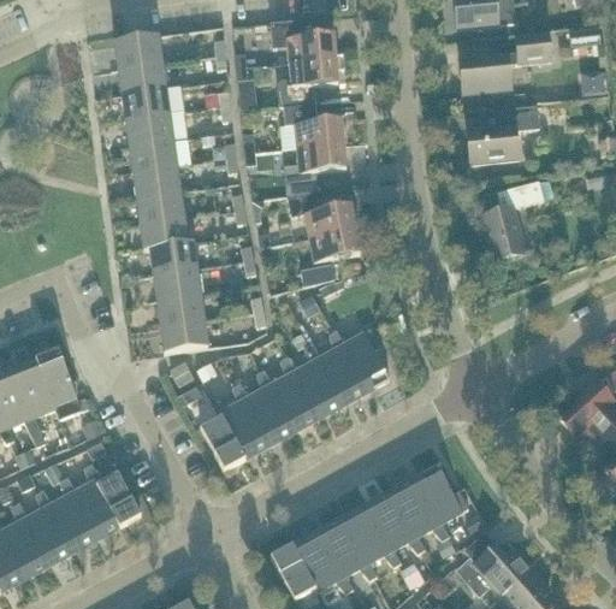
[(455,0),(457,27),(515,22),(513,0),(455,0)]
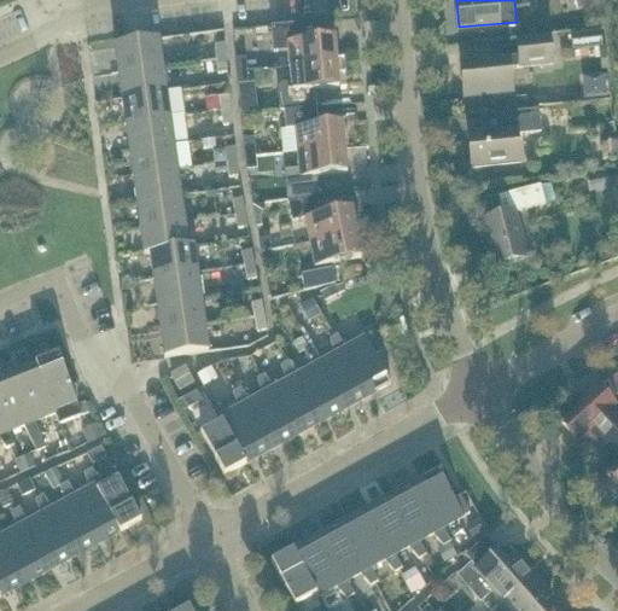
[(336,33),(307,35),(304,18),(273,22),(275,47),(289,46),(290,62),(338,57),(336,33)]
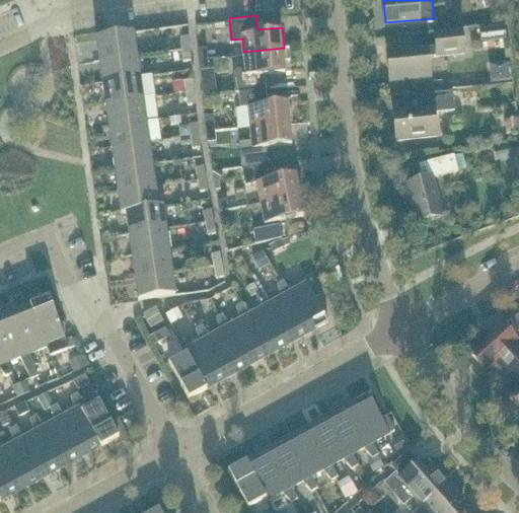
[(479,25),(480,38),(505,35),(504,23),(479,25)]
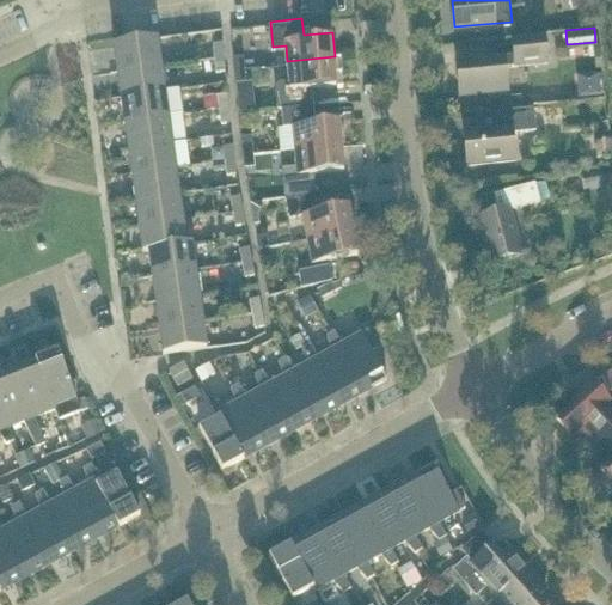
[(506,62),(549,57),(545,31),(513,35),(514,49),(457,56),(461,91),(508,85),(506,62)]
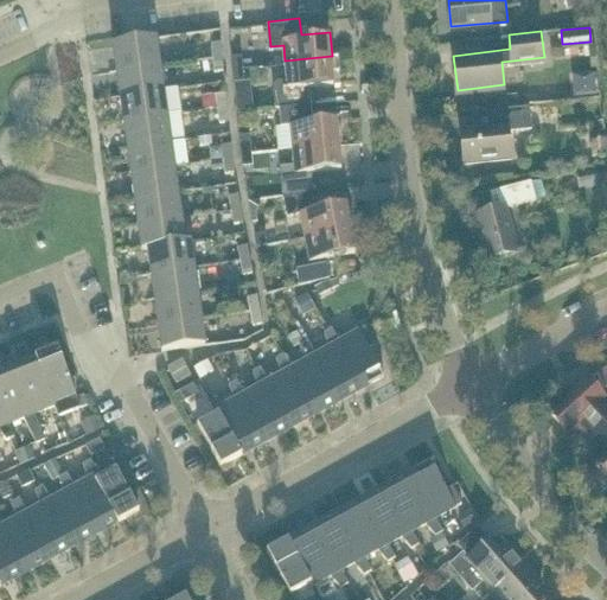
[(116,68),(160,62),(155,36),(113,42),(116,68)]
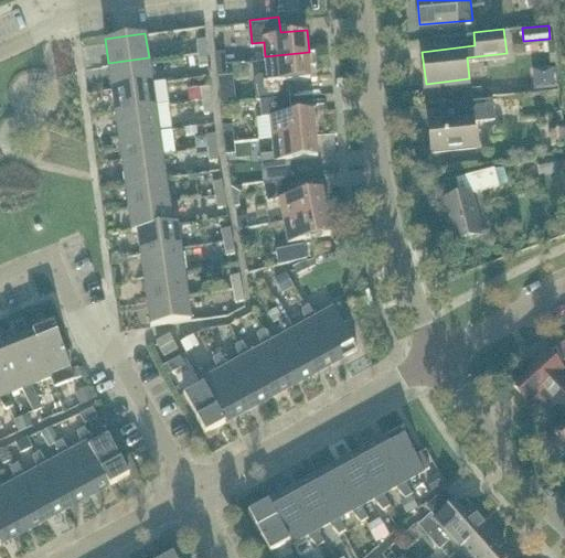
[(196,51),(205,50),(204,36),(195,38),(196,51)]
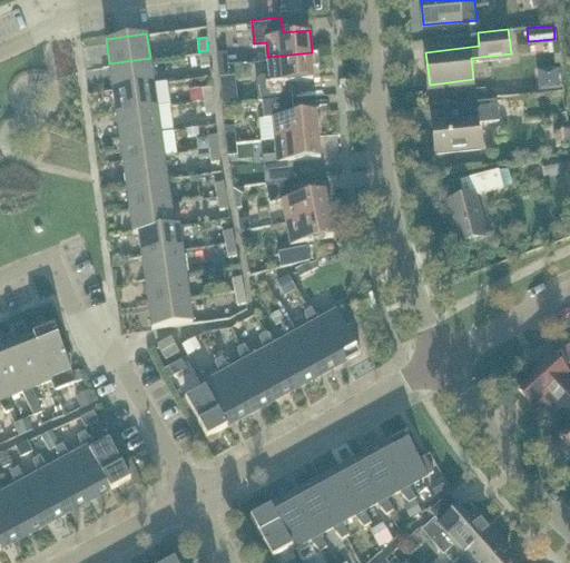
[(219,61),(228,60),(228,49),(218,50),(219,61)]
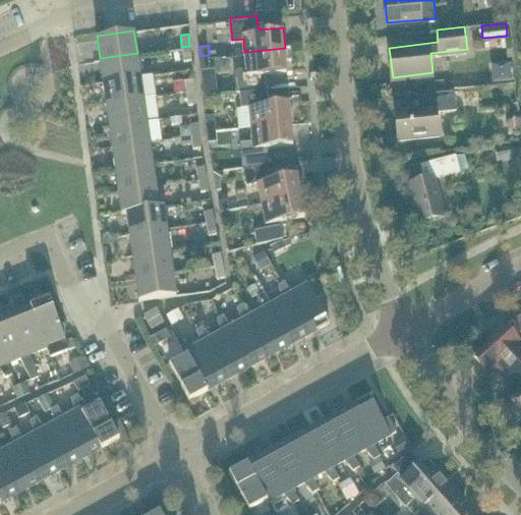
[(181,47),(182,58),(190,58),(189,46),(181,47)]
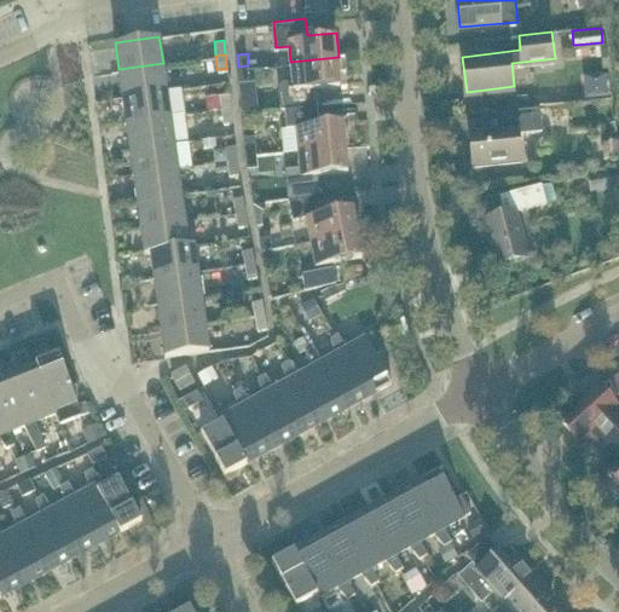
[(314,85),(341,82),(339,57),(290,62),(293,79),(282,80),(277,86),(279,107),(284,105),(316,103),(314,85)]
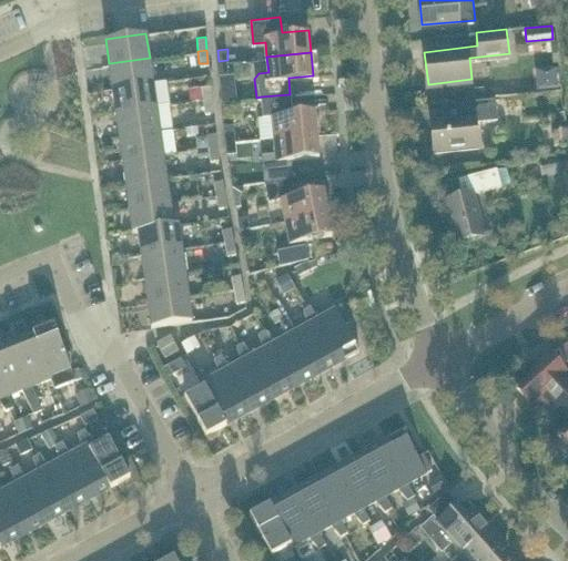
[(112,88),(153,82),(150,58),(109,63),(112,88)]
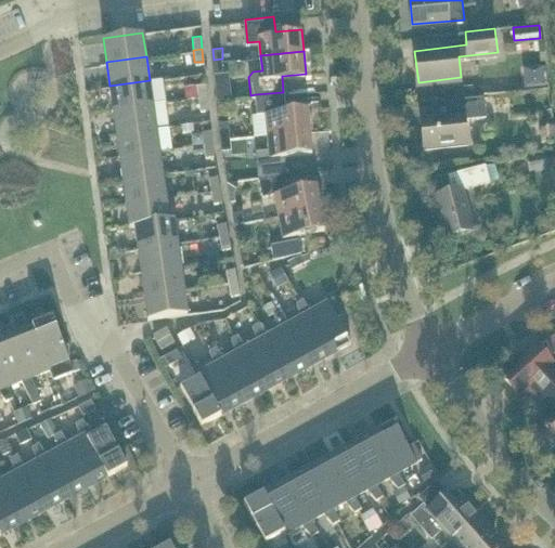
[(214,60),(215,70),(223,69),(222,59),(214,60)]
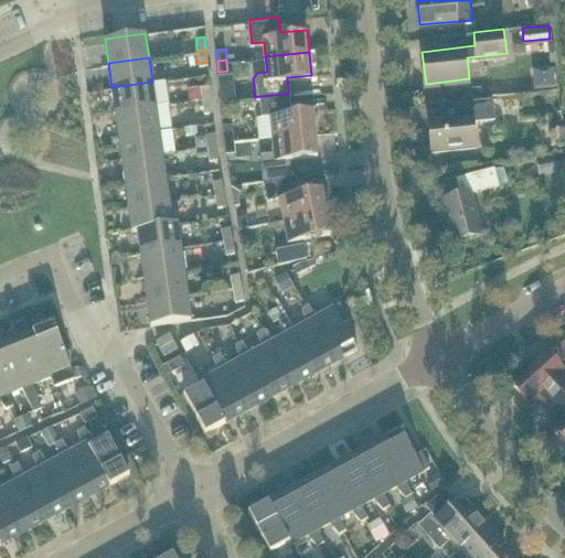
[(556,64),(545,65),(547,84),(558,83),(556,64)]
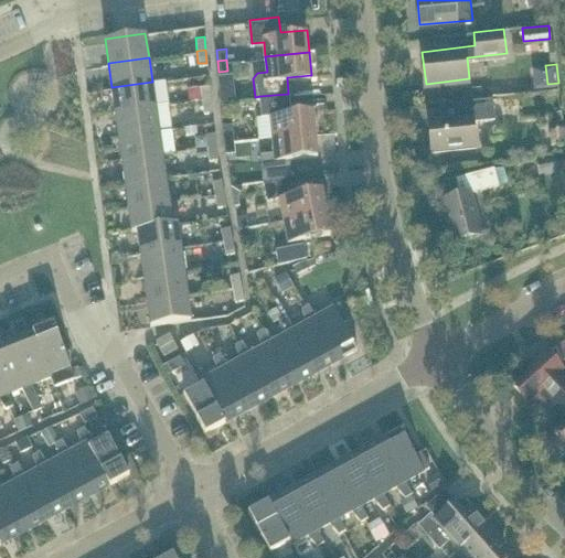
[(115,110),(156,105),(152,82),(112,87),(115,110)]
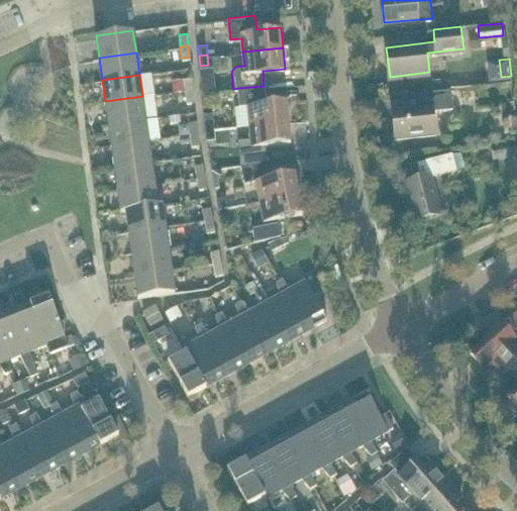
[(182,77),(171,78),(173,90),(184,89),(182,77)]
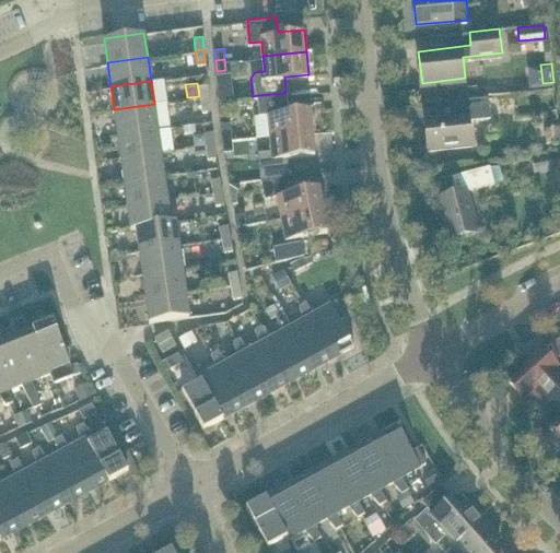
[(199,97),(208,96),(207,83),(198,84),(199,96),(199,97)]
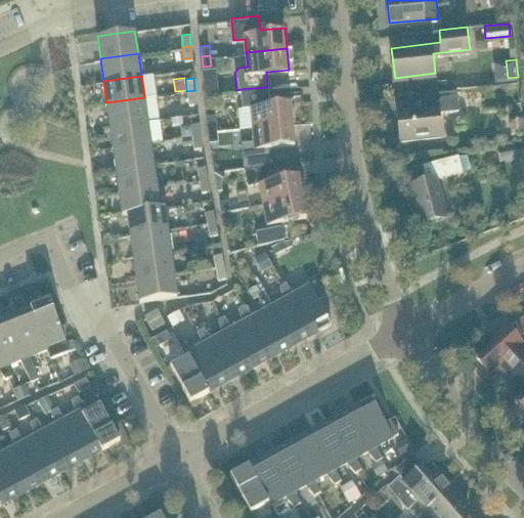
[(251,103),(253,125),(293,121),(291,99),(269,101),(267,87),(241,89),(242,104),(251,103)]
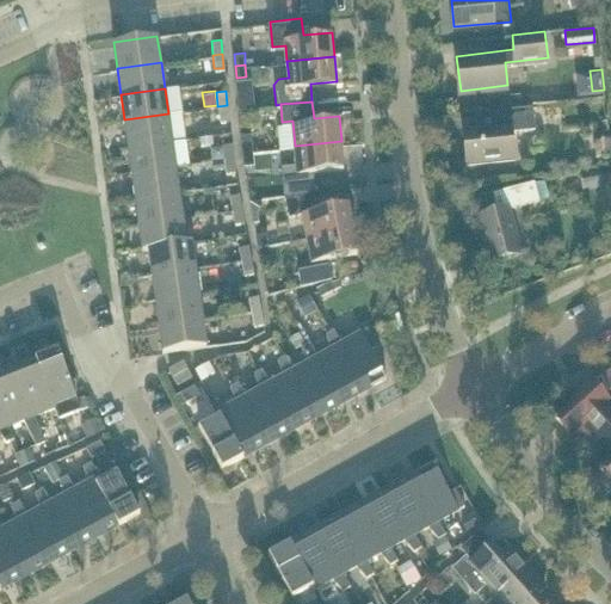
[(512,128),(536,125),(534,103),(500,106),(501,123),(464,127),(468,160),(514,155),(512,128)]
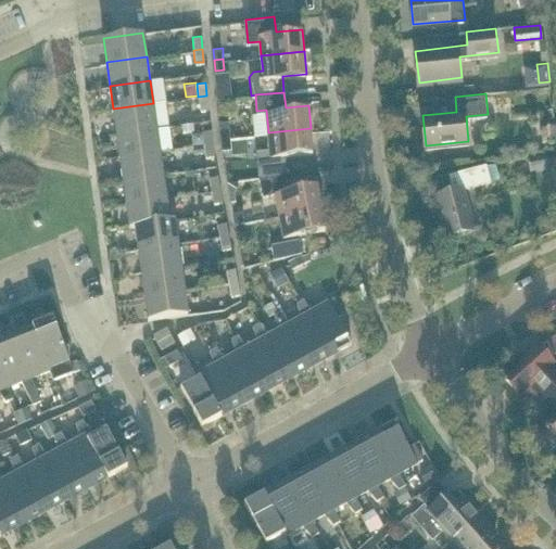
[(497,104),(512,103),(510,93),(497,94),(497,104)]
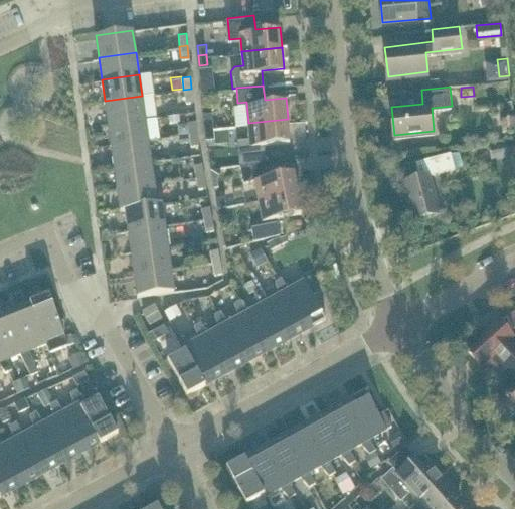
[(183,90),(184,101),(192,101),(191,89),(183,90)]
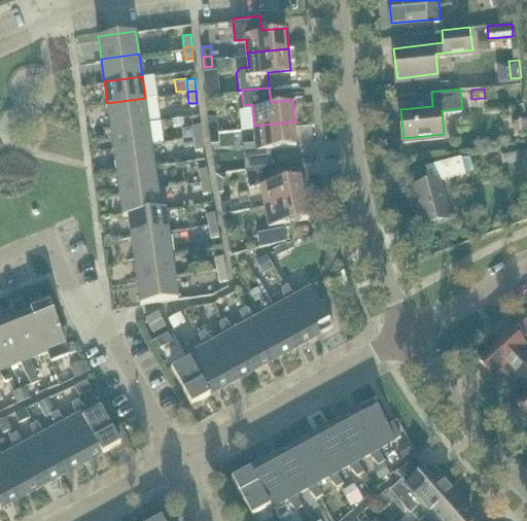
[(110,125),(148,119),(145,98),(107,103),(110,125)]
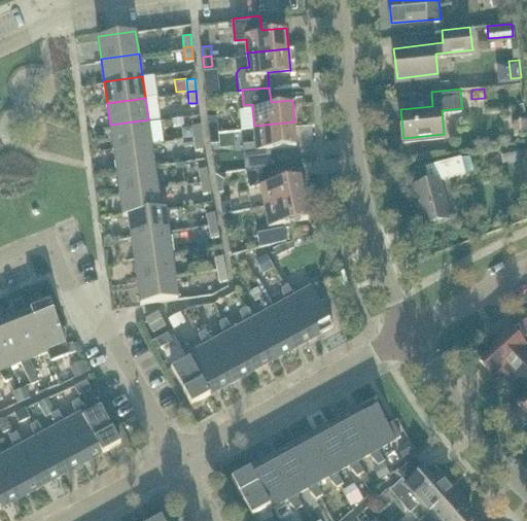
[(240,103),(230,104),(231,125),(242,124),(240,103)]
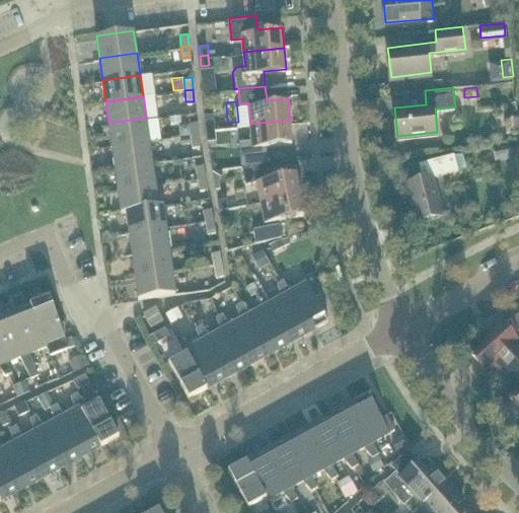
[(179,114),(169,115),(169,122),(179,121),(179,114)]
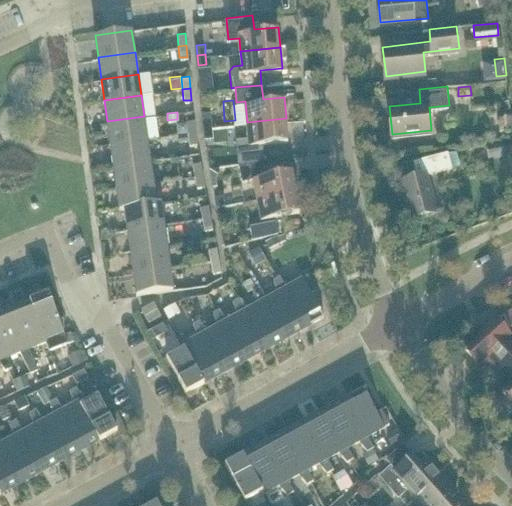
[(204,126),(212,125),(211,115),(203,115),(204,126)]
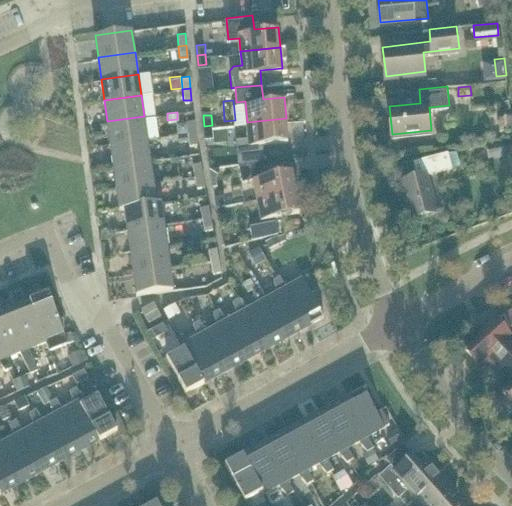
[(110,143),(147,138),(144,116),(107,121),(110,143)]
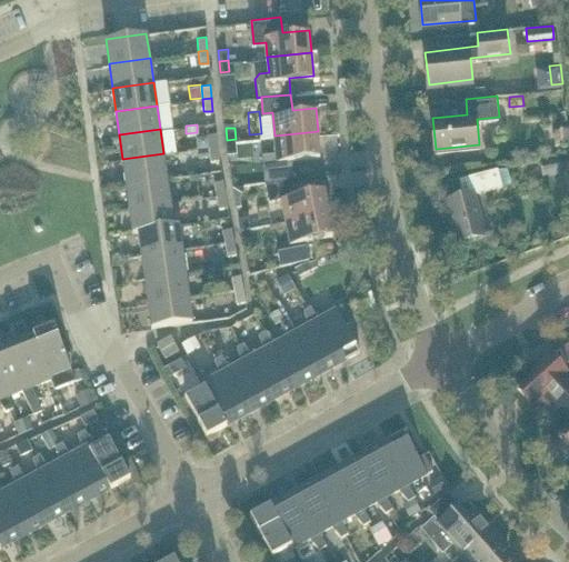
[(295,174),(292,157),(320,154),(318,131),(275,136),(276,149),(262,150),(266,177),(295,174)]
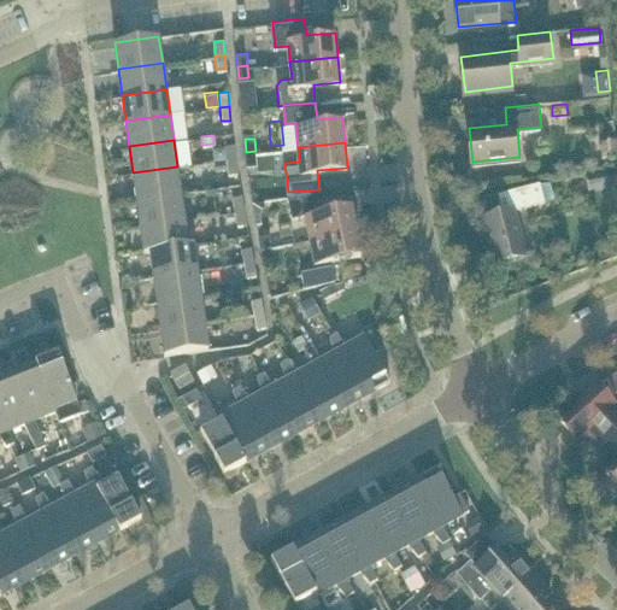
[(225,159),(235,158),(234,144),(224,145),(224,146),(225,159)]
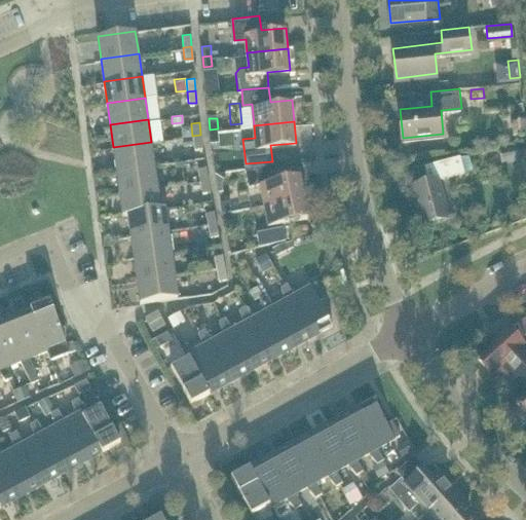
[(191,124),(180,125),(181,137),(192,136),(191,124)]
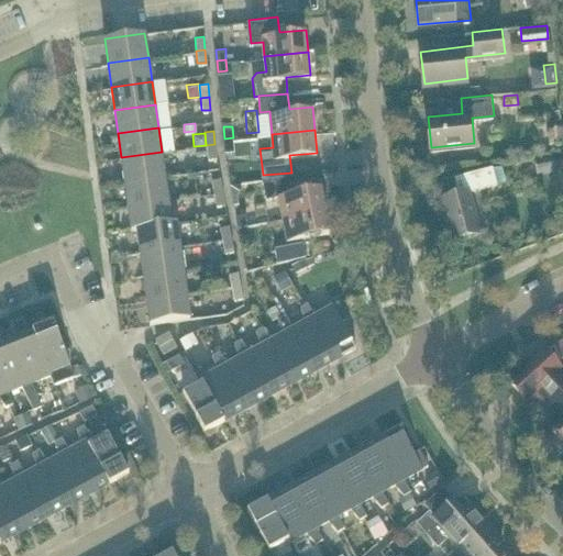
[(224,139),(225,151),(234,149),(233,137),(224,139)]
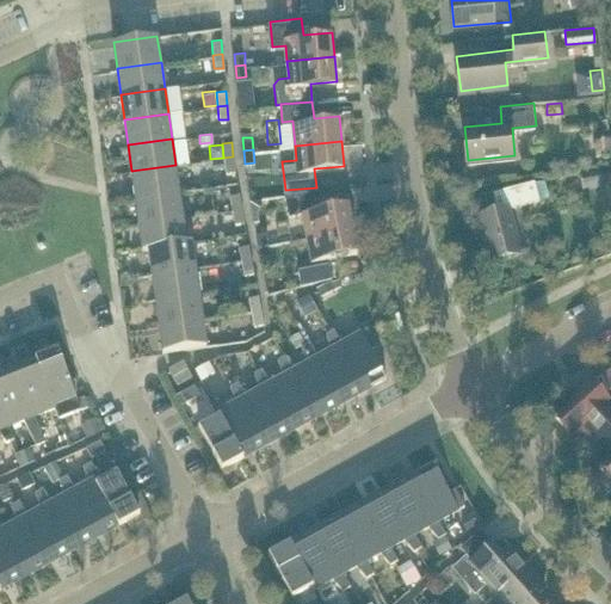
[(223,158),(224,172),(234,171),(233,156),(223,158)]
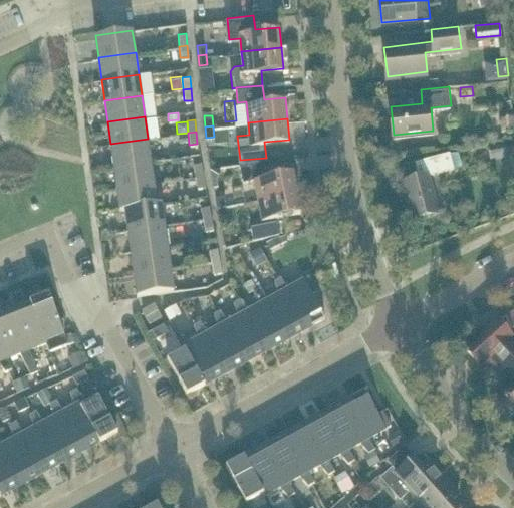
[(113,165),(151,160),(148,139),(110,144),(113,165)]
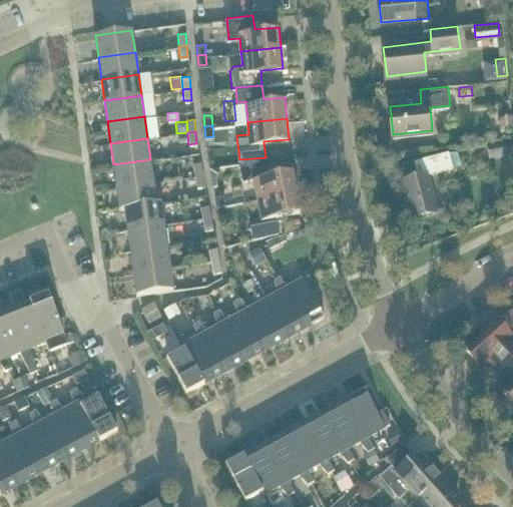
[(509,139),(487,142),(489,155),(511,153),(509,139)]
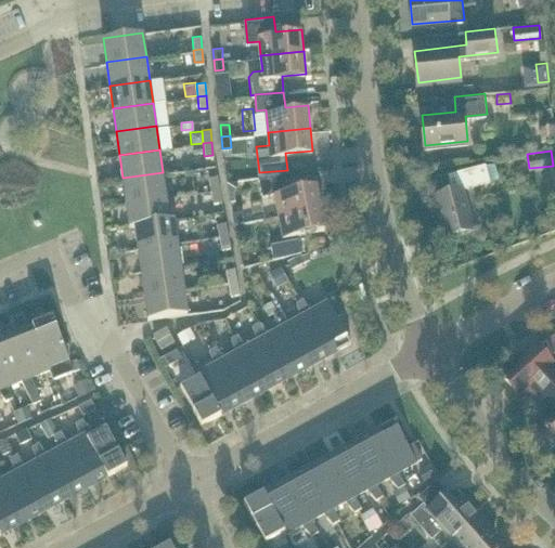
[(464,185),(491,179),(487,161),(449,171),(453,187),(434,193),(444,234),(475,226),(464,185)]
